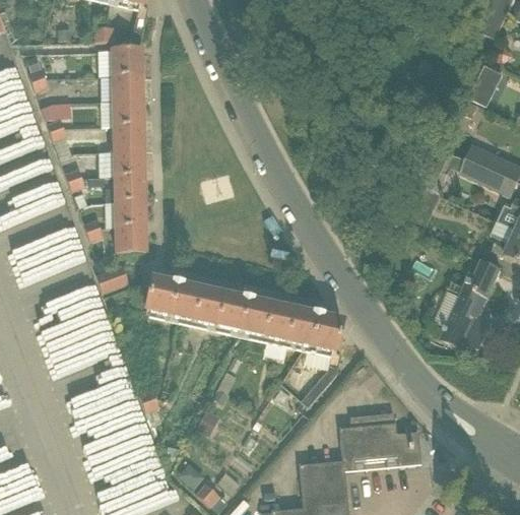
[(492,0),(483,16),(478,29),(497,38),(513,0),(492,0)]
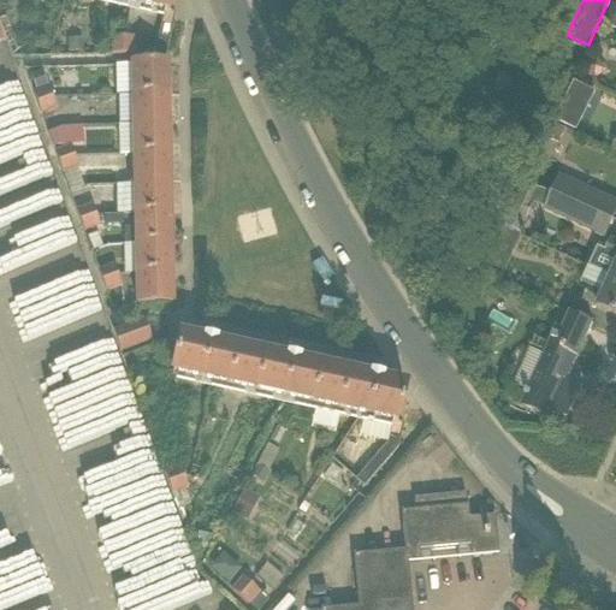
[(165,52),(173,17),(163,15),(155,49),(165,52)]
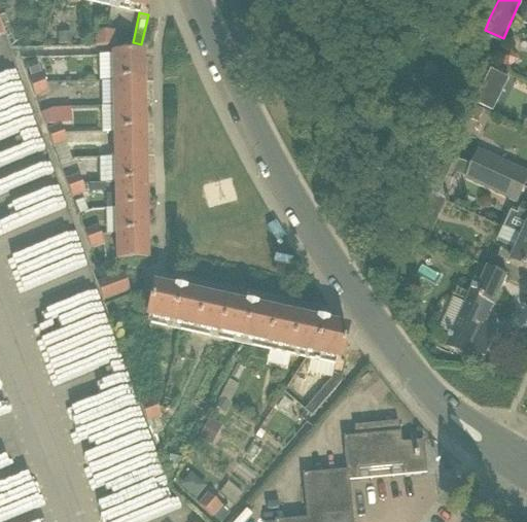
[(106,42),(105,28),(96,28),(96,42),(106,42)]
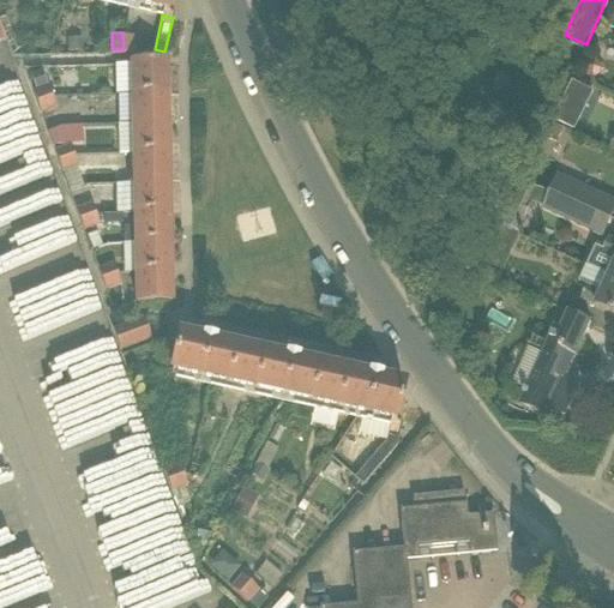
[(124,49),(134,49),(134,32),(122,32),(124,49)]
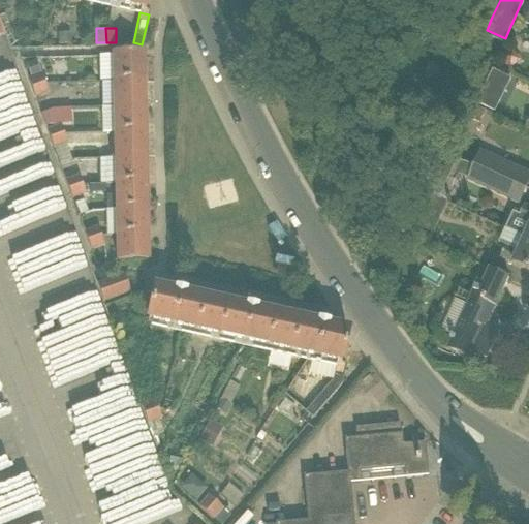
[(71,40),(71,29),(59,29),(59,40),(71,40)]
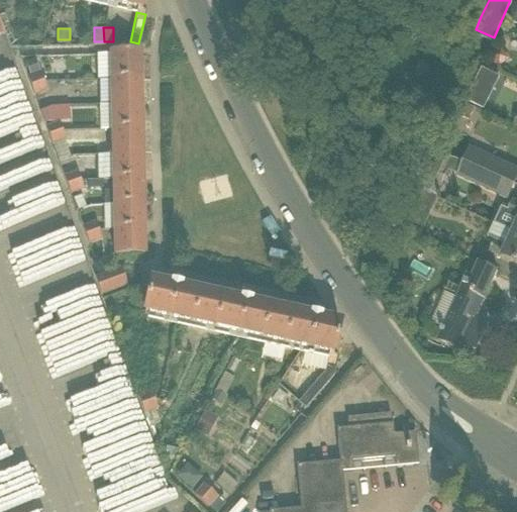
[(510,56),(503,45),(492,55),(499,64),(510,56)]
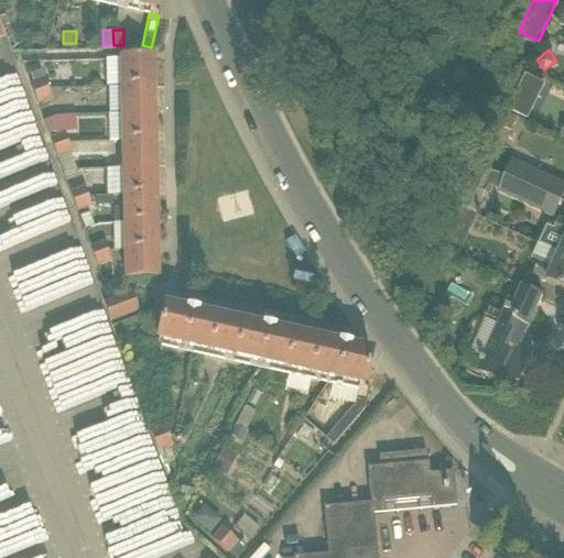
[(121,83),(153,81),(153,54),(120,54),(121,83)]
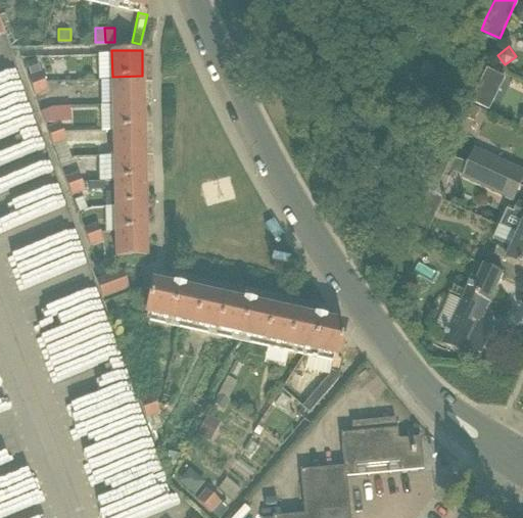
[(41,68),(36,56),(27,59),(31,73),(41,68)]
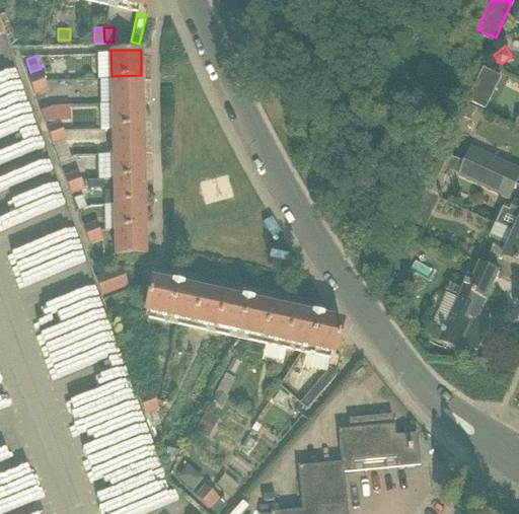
[(486,106),(502,74),(484,65),(467,97),(486,106)]
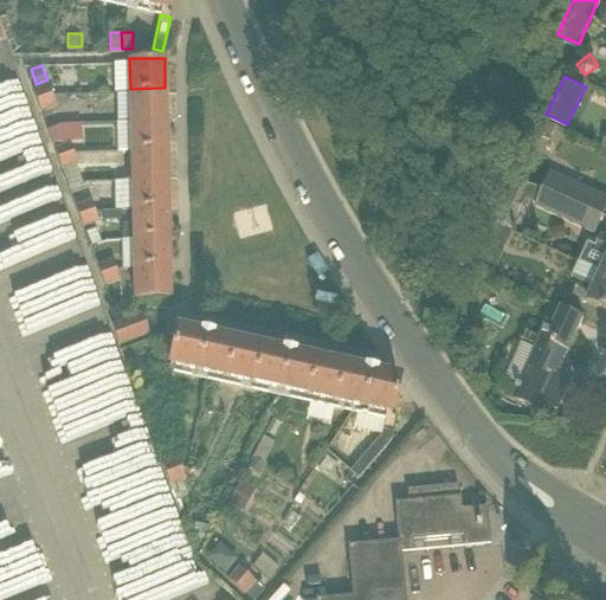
[(32,86),(37,96),(52,90),(49,81),(32,86)]
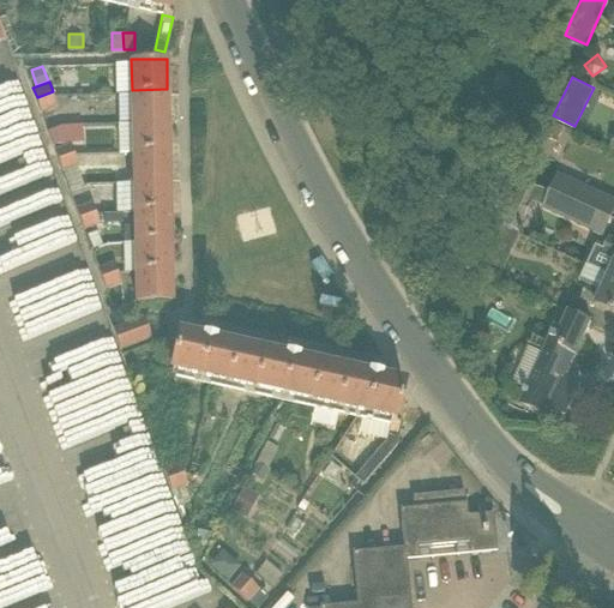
[(167,89),(132,90),(132,119),(168,119),(167,89)]
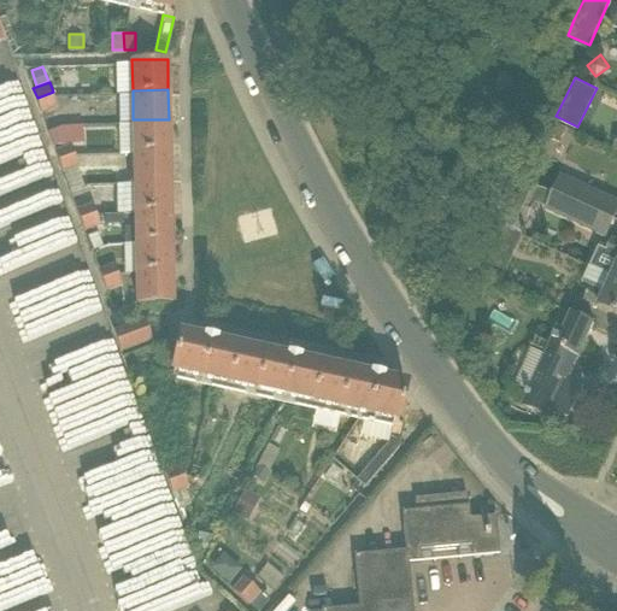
[(57,104),(53,92),(37,98),(41,110),(57,104)]
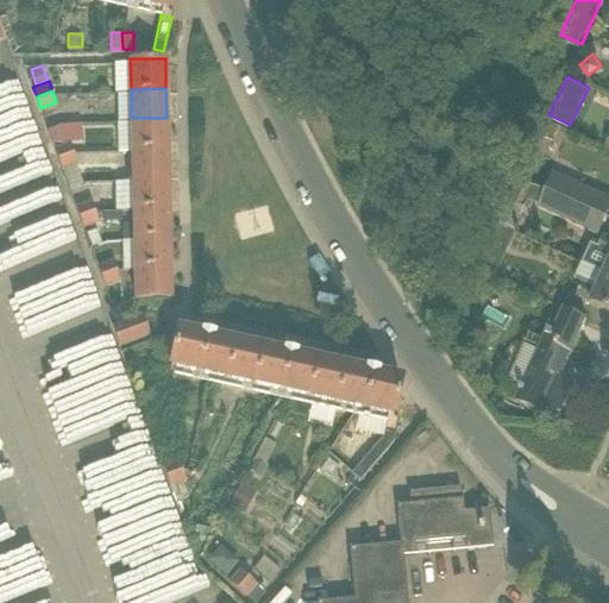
[(167,148),(167,118),(131,118),(132,148),(167,148)]
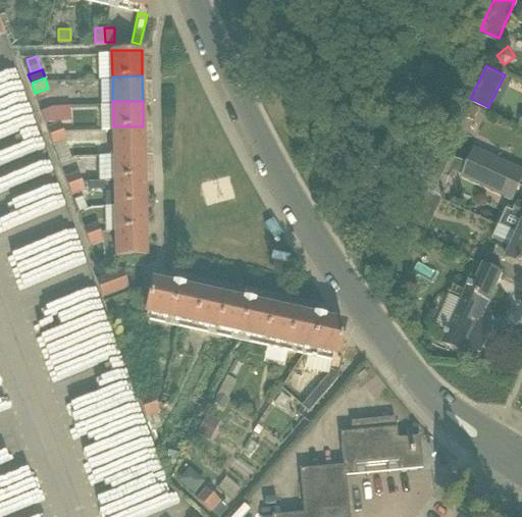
[(41,109),(44,116),(67,116),(67,104),(55,104),(41,109)]
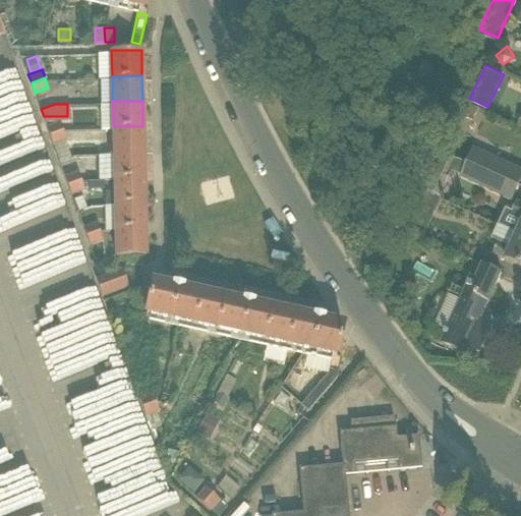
[(50,132),(63,128),(60,119),(46,124),(50,132)]
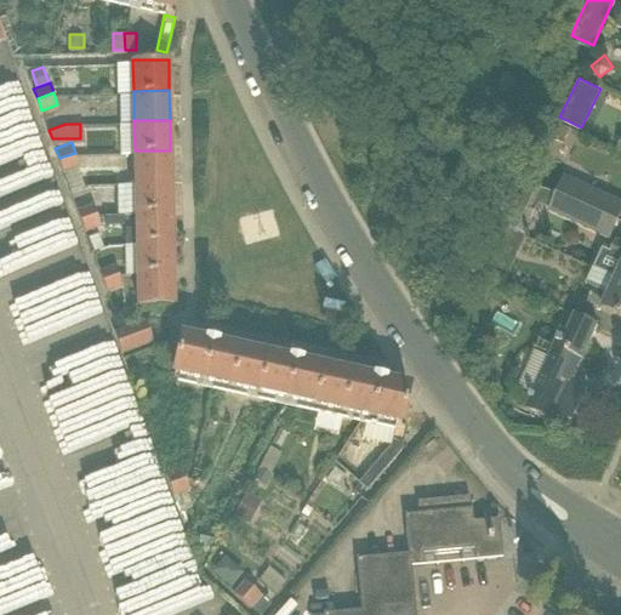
[(170,151),(135,151),(135,181),(171,181),(170,151)]
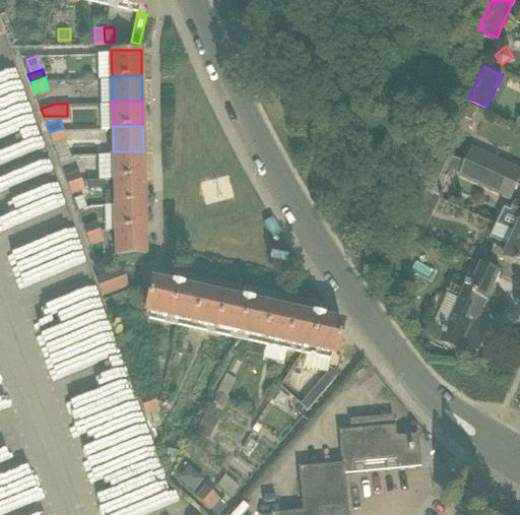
[(63,128),(50,132),(53,141),(66,137),(63,128)]
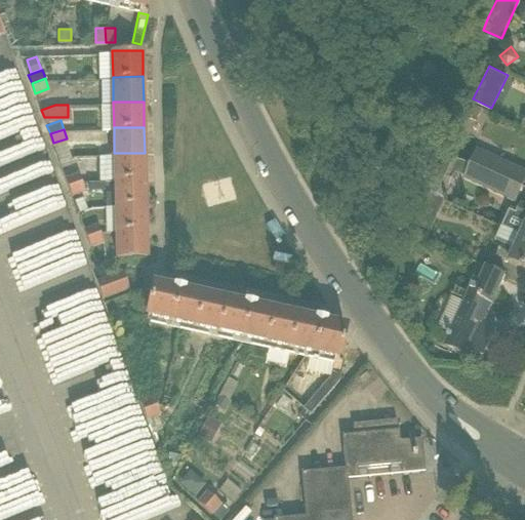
[(445,196),(461,158),(446,151),(431,190),(432,190),(445,196)]
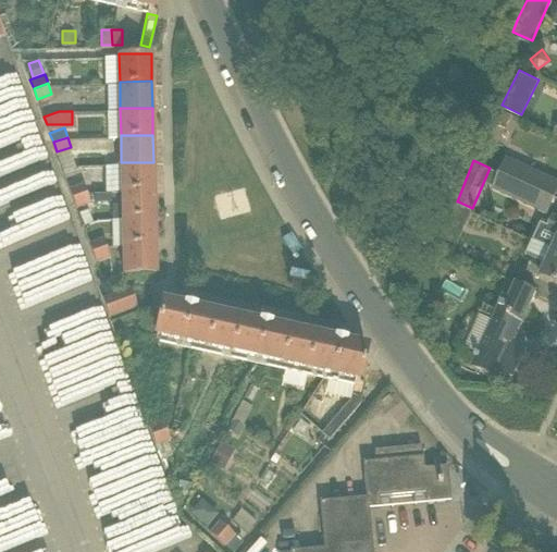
[(153,162),(121,162),(122,189),(153,189),(153,162)]
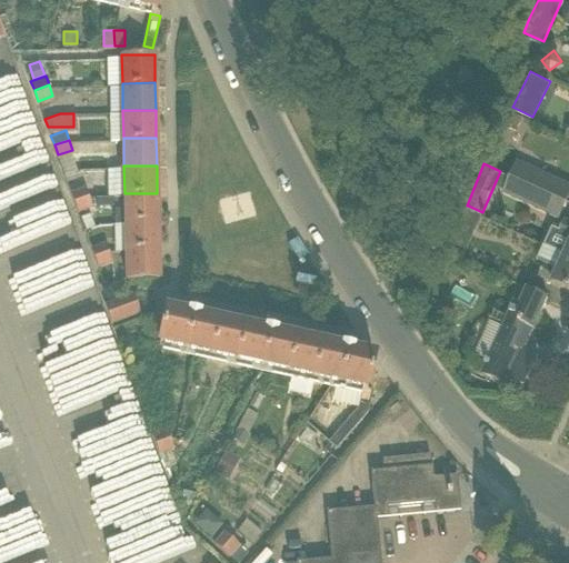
[(568,184),(547,176),(548,172),(541,170),(539,176),(527,170),(523,180),(535,186),(561,198),(568,201),(568,198),(568,184)]
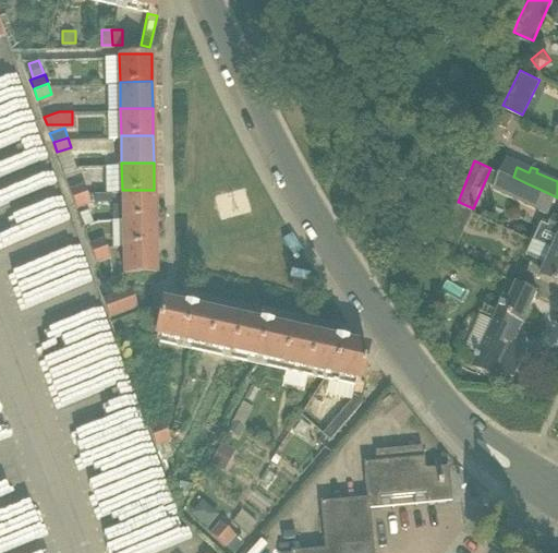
[(72,195),(87,191),(83,181),(69,185),(72,195)]
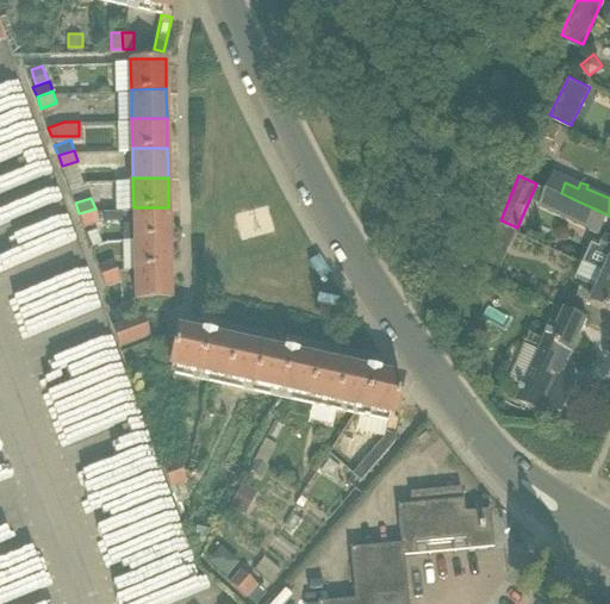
[(573,199),(567,216),(595,228),(602,212),(573,199)]
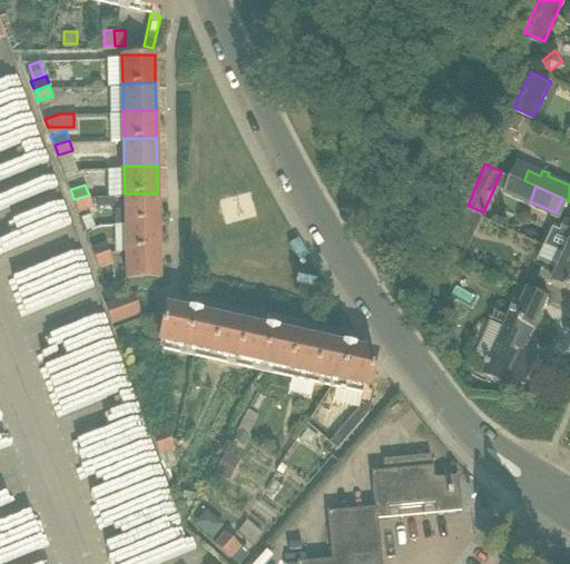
[(125,194),(125,221),(158,221),(157,194),(125,194)]
